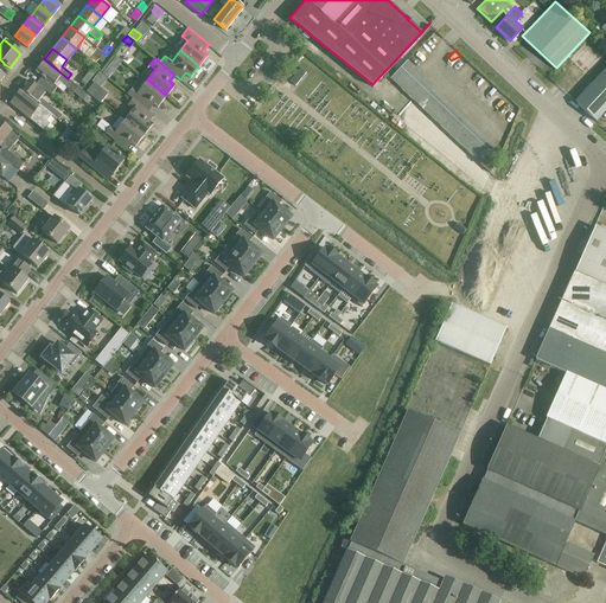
[(68,78),(44,59),(36,69),(42,75),(36,82),(50,92),(56,85),(61,90),(65,85),(81,98),(85,92),(68,78)]
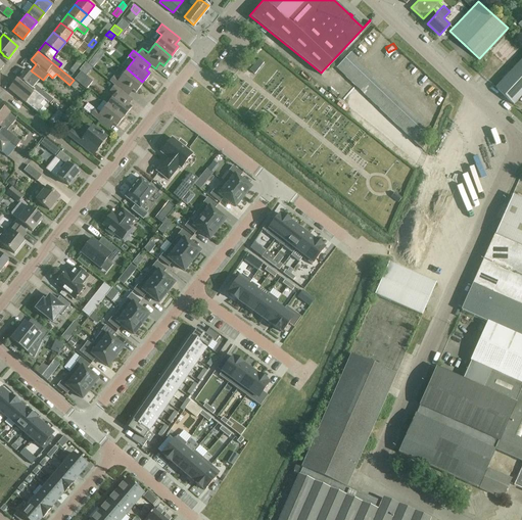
[(423,146),(426,134),(430,129),(353,57),(356,55),(350,51),(336,66),(423,146)]
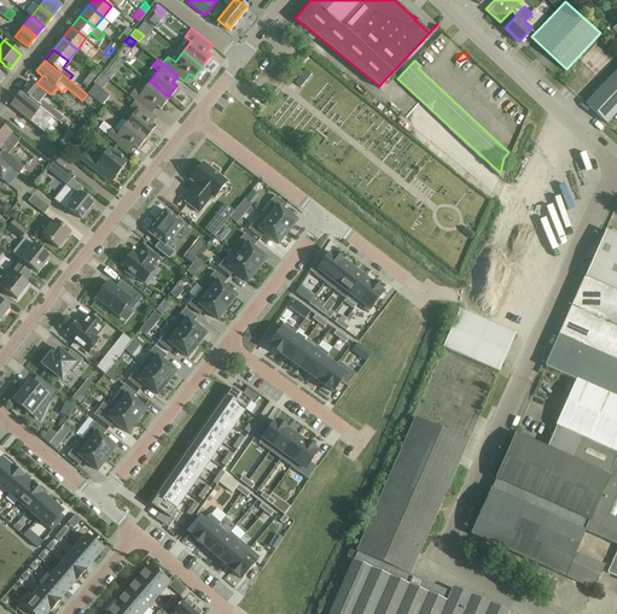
[(109,66),(103,71),(110,76),(115,70),(109,66)]
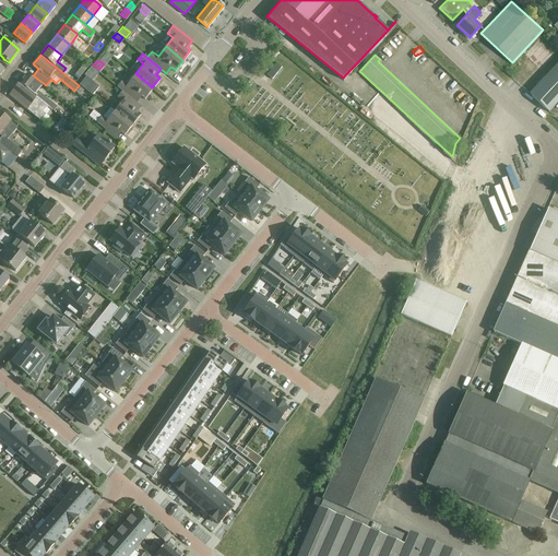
[(275,60),(265,72),(271,77),(281,64),(275,60)]
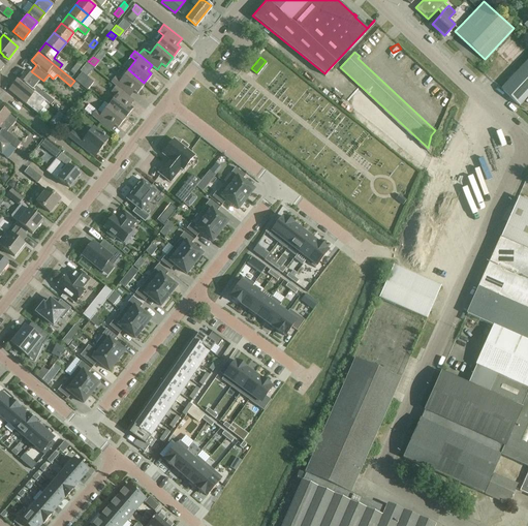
[(527,57),(507,80),(500,87),(519,104),(527,93),(527,57)]
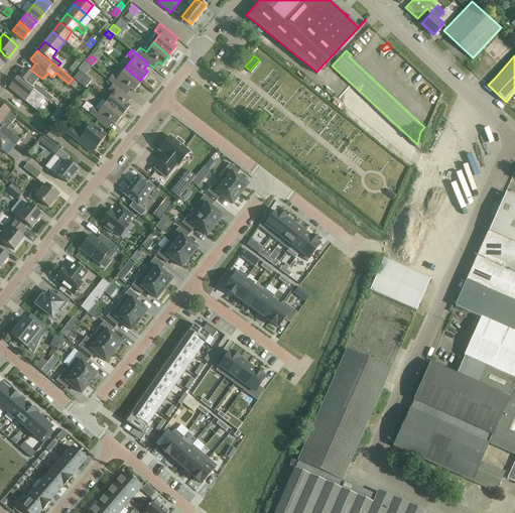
[(76,57),(72,62),(76,67),(80,60),(76,57)]
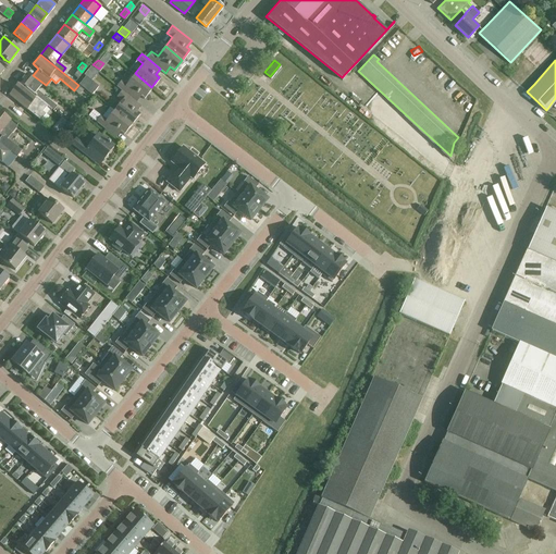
[(19,82),(47,103),(46,105),(50,108),(51,107),(52,109),(56,105),(37,88),(40,84),(34,78),(26,72),(19,82)]
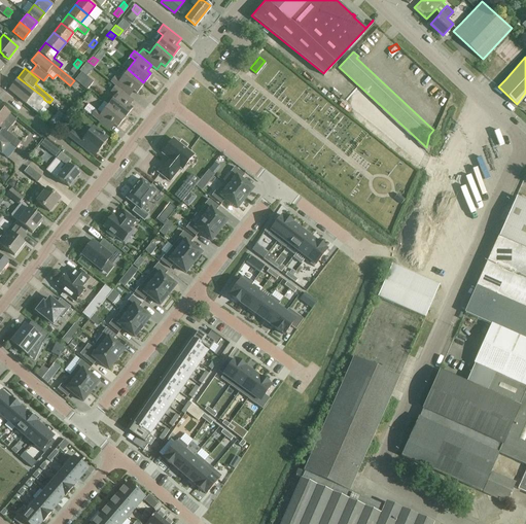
[(128,95),(132,89),(136,92),(143,82),(128,69),(120,78),(114,74),(110,80),(115,84),(128,95)]
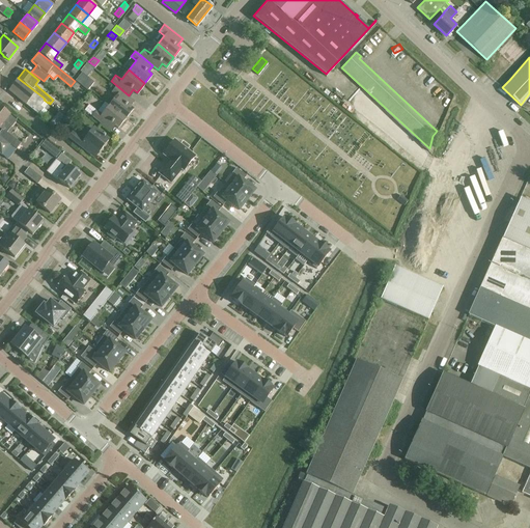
[(81,71),(75,79),(87,88),(93,81),(81,71)]
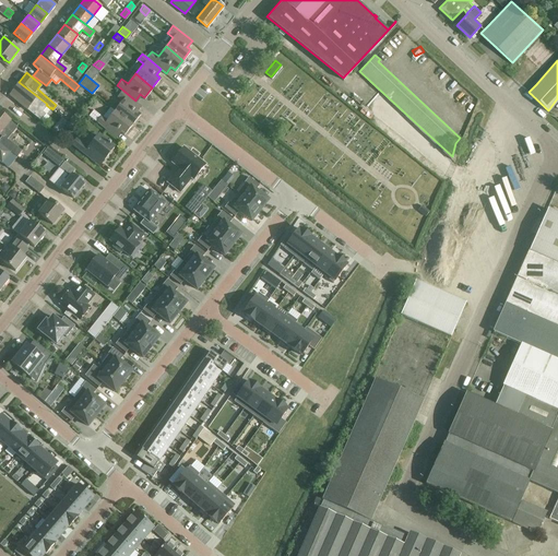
[(47,104),(19,82),(9,93),(18,101),(40,119),(45,113),(43,110),(46,105),(47,104)]
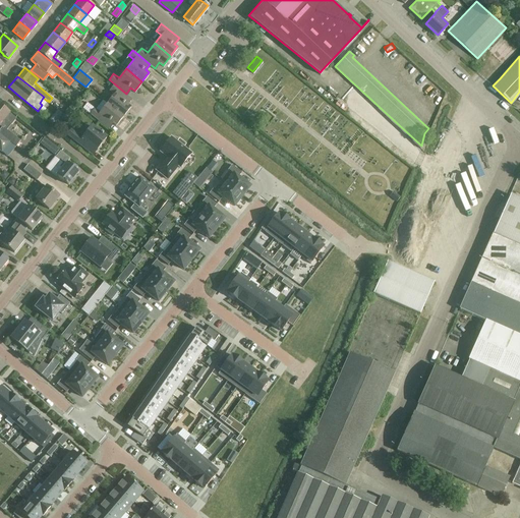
[(107,102),(122,114),(130,105),(127,103),(131,97),(126,94),(114,83),(109,89),(114,93),(107,102)]
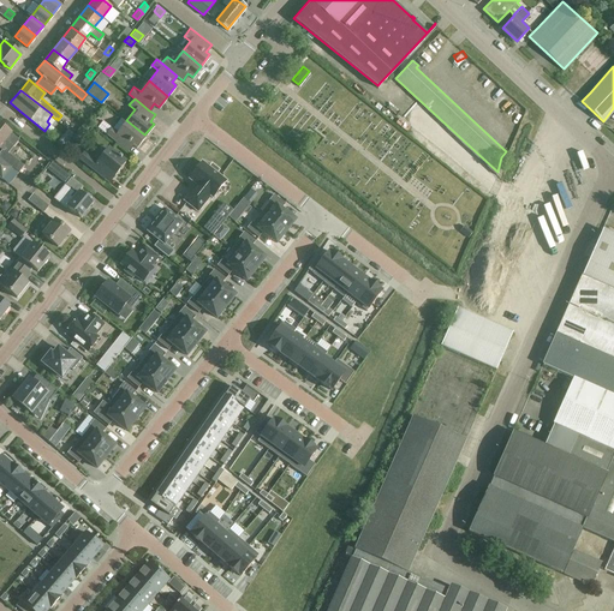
[(136,147),(144,135),(126,120),(118,131),(112,126),(106,133),(126,150),(132,143),(136,147)]
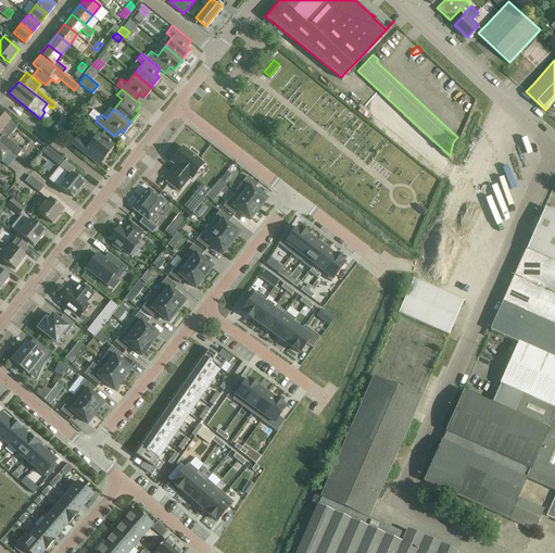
[(15,124),(4,115),(0,111),(0,128),(3,125),(10,130),(15,124)]
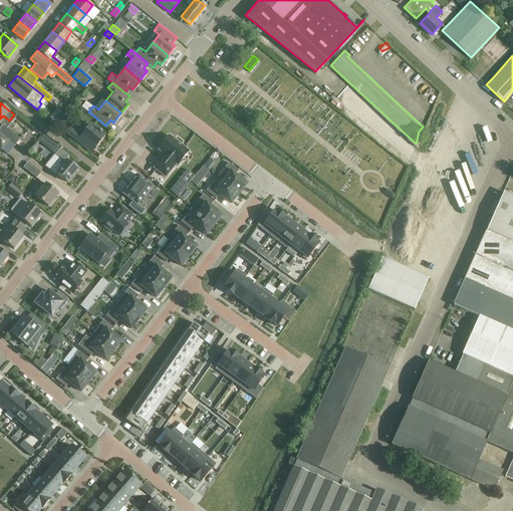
[(69,126),(65,132),(86,148),(90,144),(94,147),(104,135),(96,128),(90,122),(80,136),(69,126)]
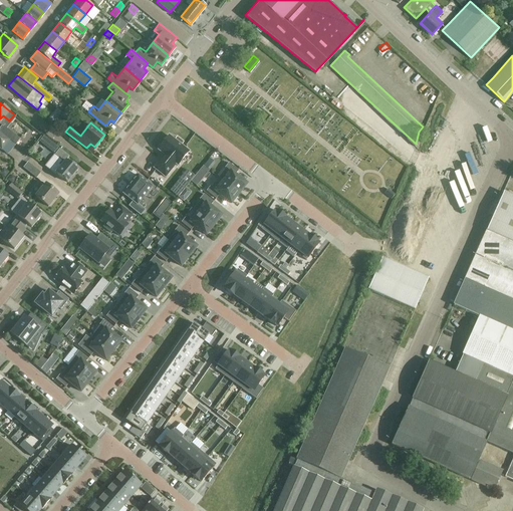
[(2,123),(0,126),(0,130),(15,142),(19,138),(2,123)]
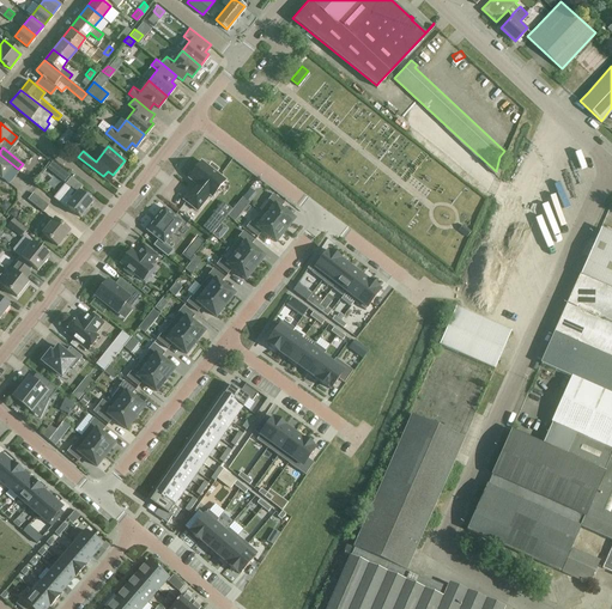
[(0,177),(1,176),(8,182),(17,171),(0,157),(0,177)]
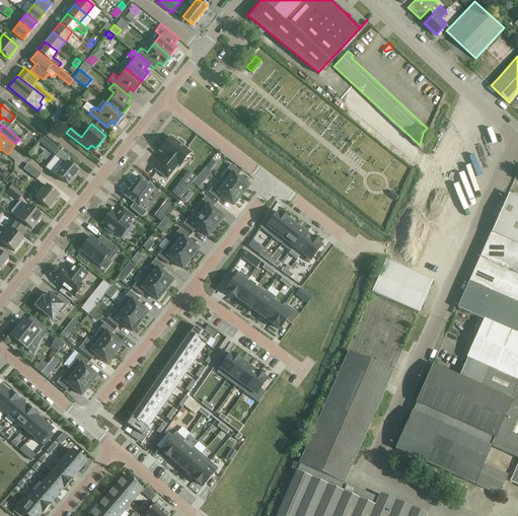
[(185,142),(177,136),(175,140),(170,135),(159,149),(165,154),(154,167),(166,176),(176,163),(178,164),(190,151),(181,145),(185,142)]
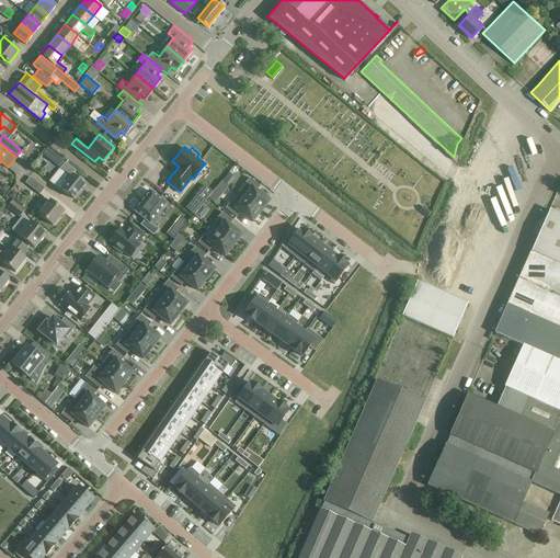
[(61,188),(65,191),(73,197),(83,184),(71,173),(75,169),(66,162),(64,160),(48,179),(60,189),(61,188)]
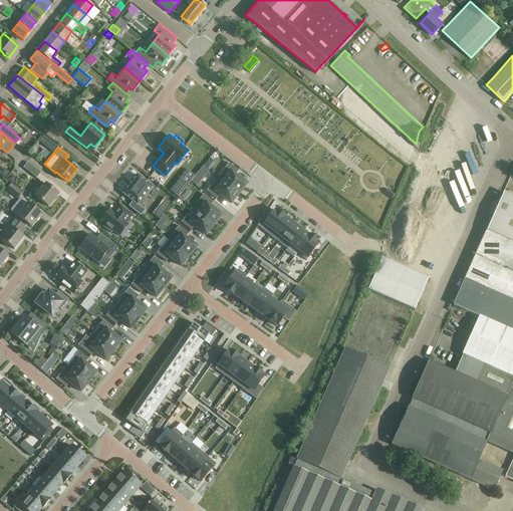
[(36,177),(40,171),(27,161),(23,166),(36,177)]
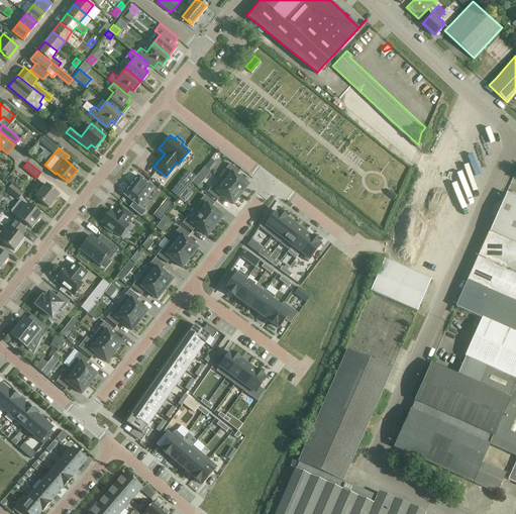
[(219,177),(239,193),(246,184),(235,175),(239,170),(229,162),(225,167),(226,168),(219,177)]
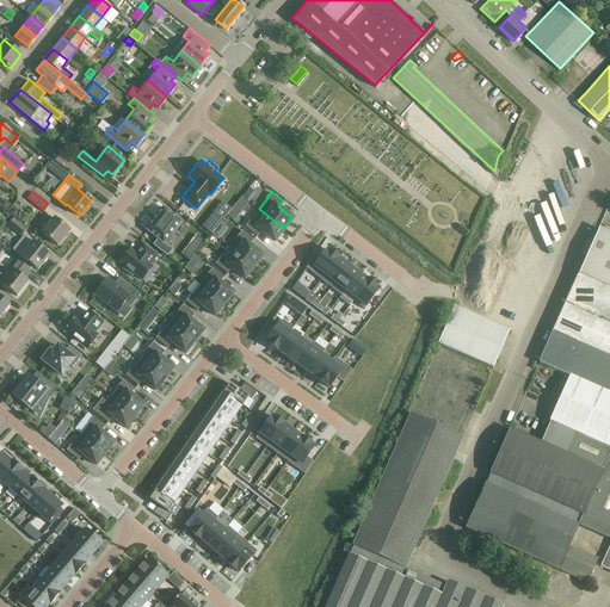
[(12,205),(7,211),(12,216),(13,217),(17,214),(16,209),(12,205)]
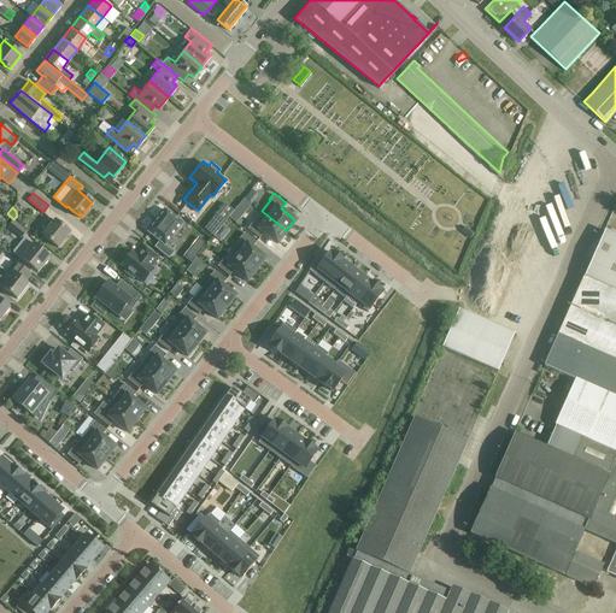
[(164,207),(147,230),(158,239),(153,245),(168,257),(172,251),(164,243),(182,222),(164,207)]
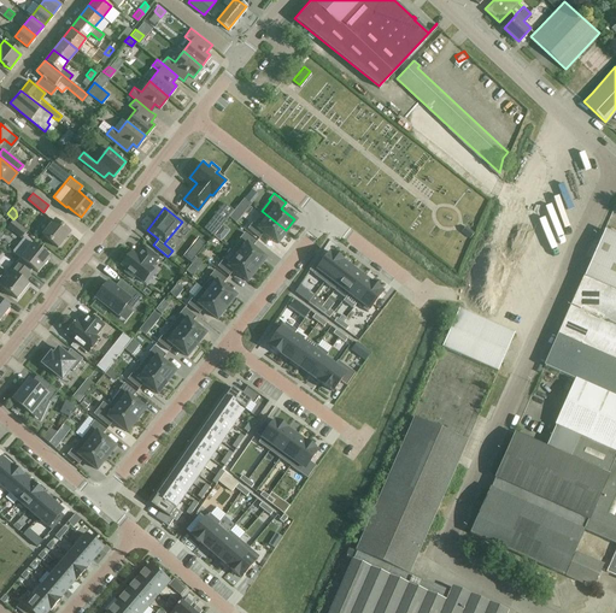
[(286,230),(262,211),(253,222),(252,220),(246,227),(258,236),(263,230),(276,241),(286,230)]
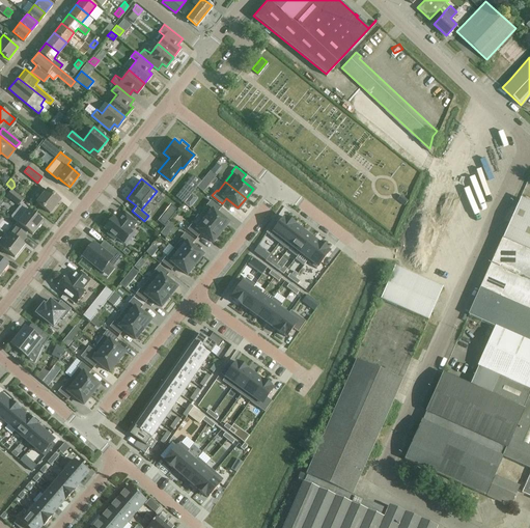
[(186,183),(182,188),(189,194),(194,189),(186,183)]
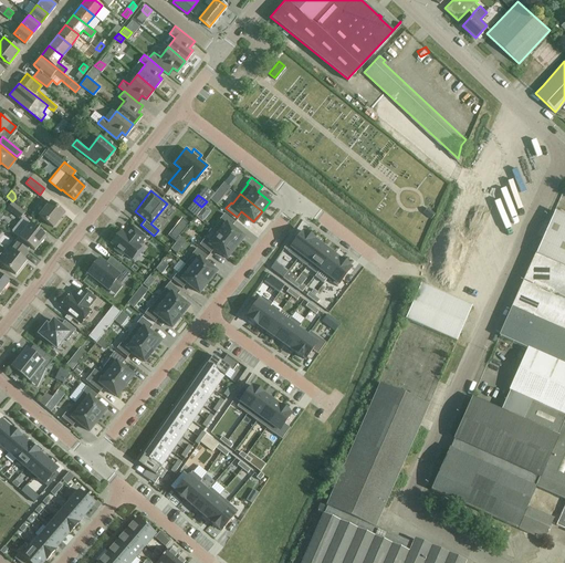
[(24,210),(20,207),(12,201),(11,200),(6,207),(19,217),(24,210)]
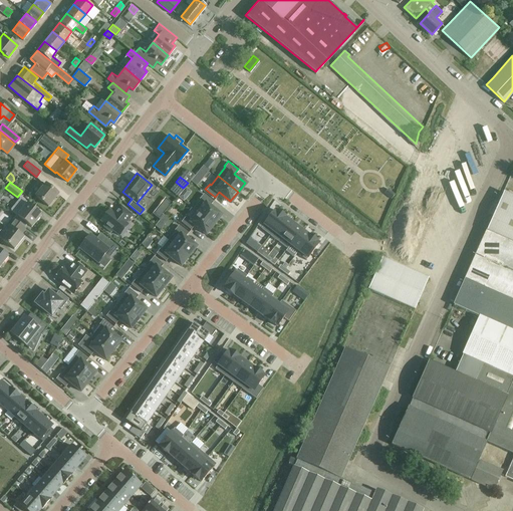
[(57,192),(49,186),(45,182),(35,195),(39,199),(47,205),(57,192)]
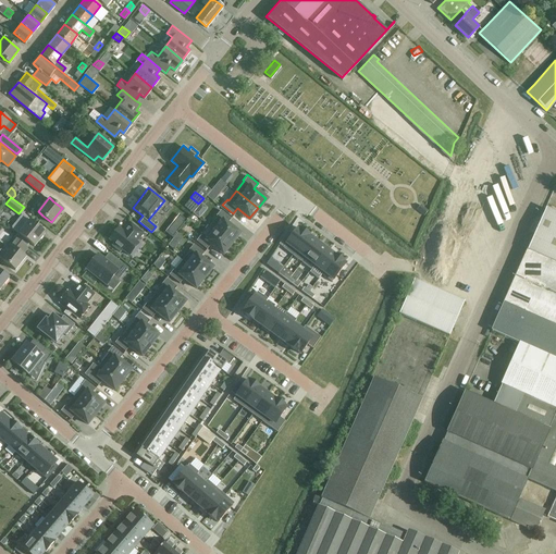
[(416,208),(423,213),(427,209),(420,202),(416,208)]
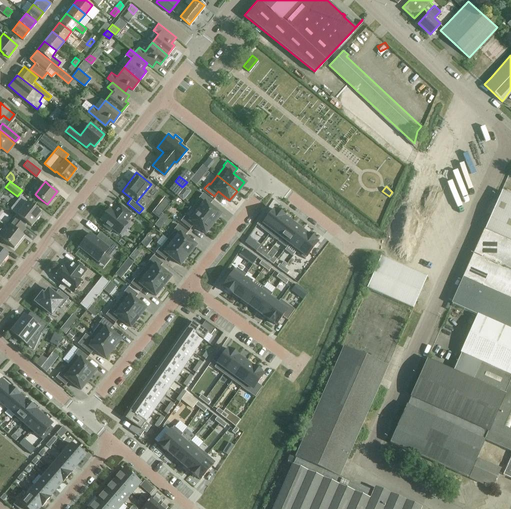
[(472,322),(510,339),(510,194),(501,190),(451,302),(476,313),(472,322)]
